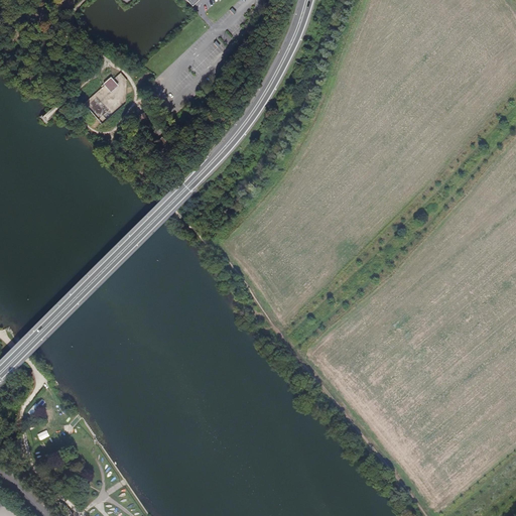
[(104,85),(111,93),(119,86),(112,78),(104,85)]
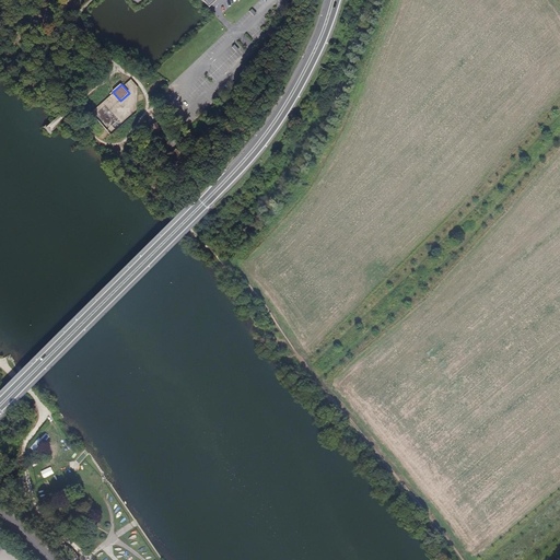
[(160,130),(155,123),(150,126),(154,133),(160,130)]
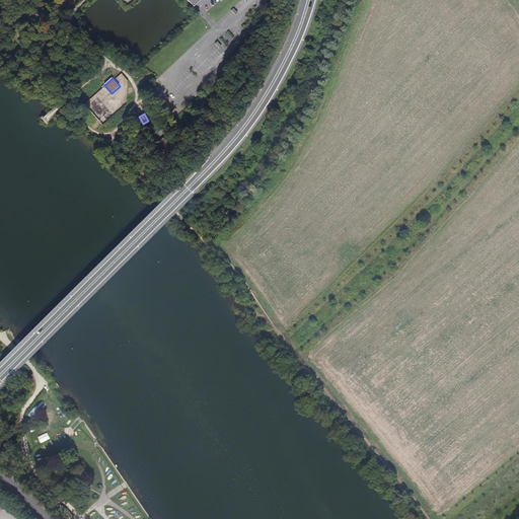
[(168,143),(162,138),(154,146),(160,151),(168,143)]
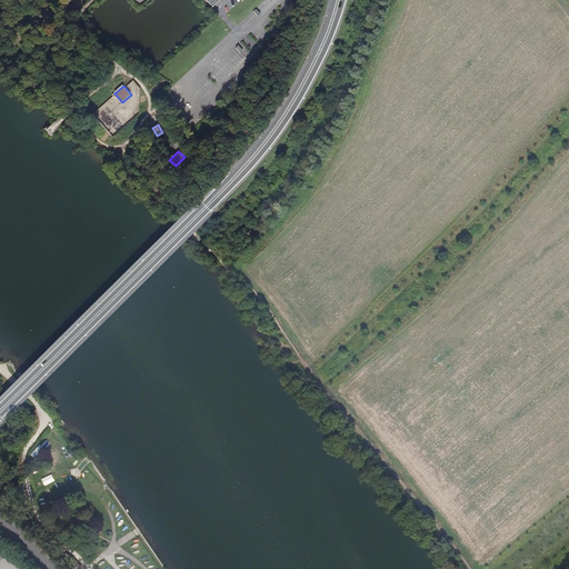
[(71,531),(80,530),(78,516),(70,517),(71,531)]
